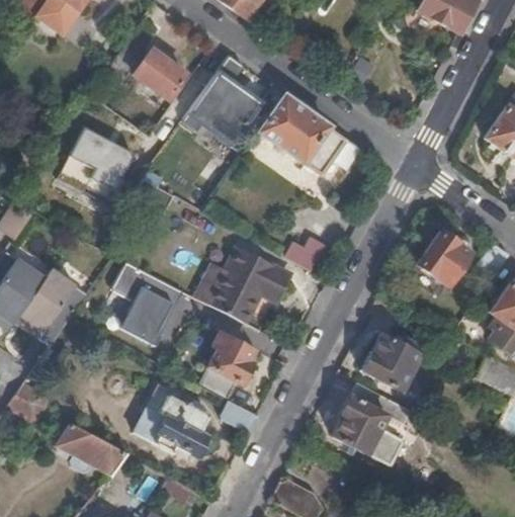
[(22,0),(16,8),(33,17),(35,13),(37,11),(45,0),(22,0)]
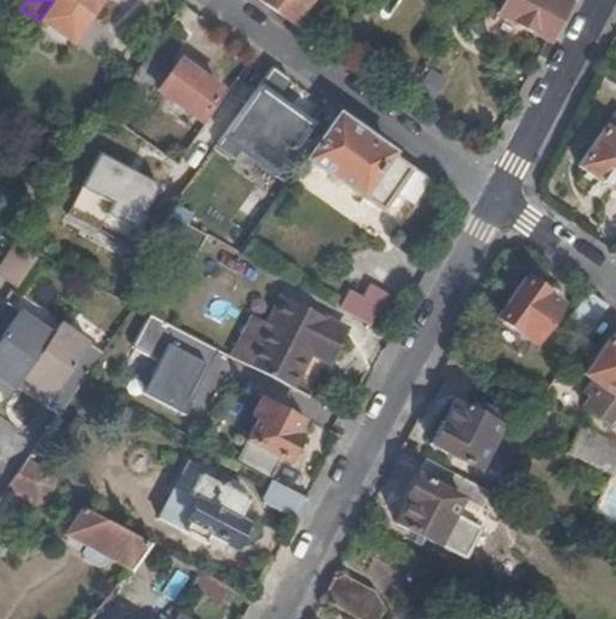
[(53,0),(45,13),(79,35),(102,0),(53,0)]
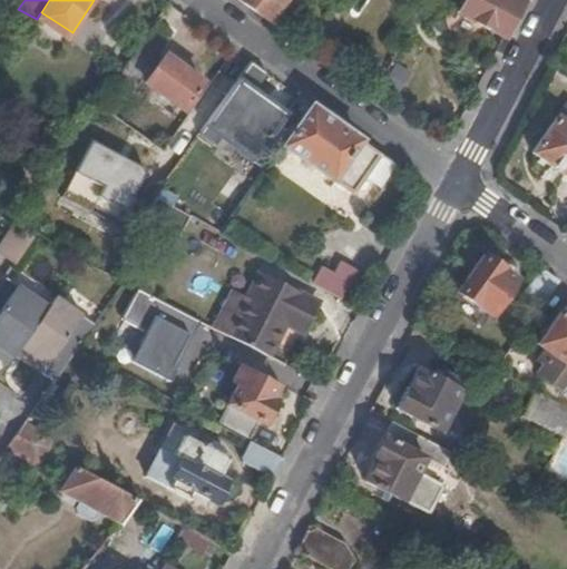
[(246,0),(272,18),(284,0),(246,0)]
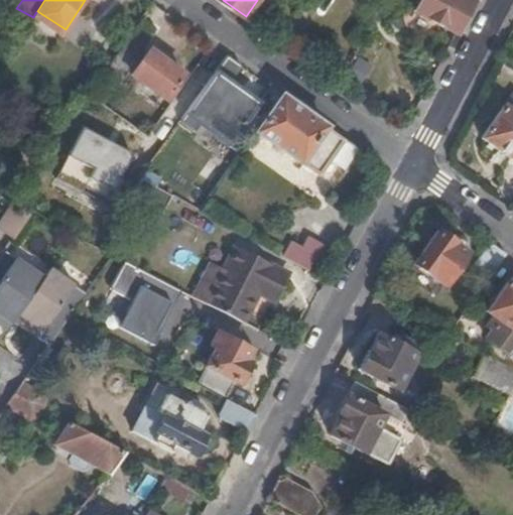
[(421,0),(416,10),(459,32),(475,0),(421,0)]
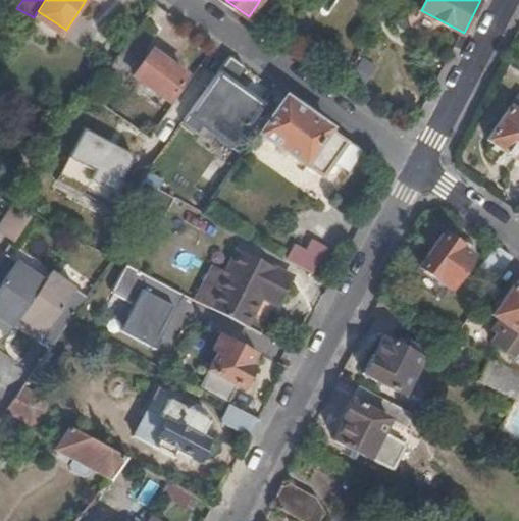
[(38,11),(36,13),(63,34),(66,30),(38,11)]
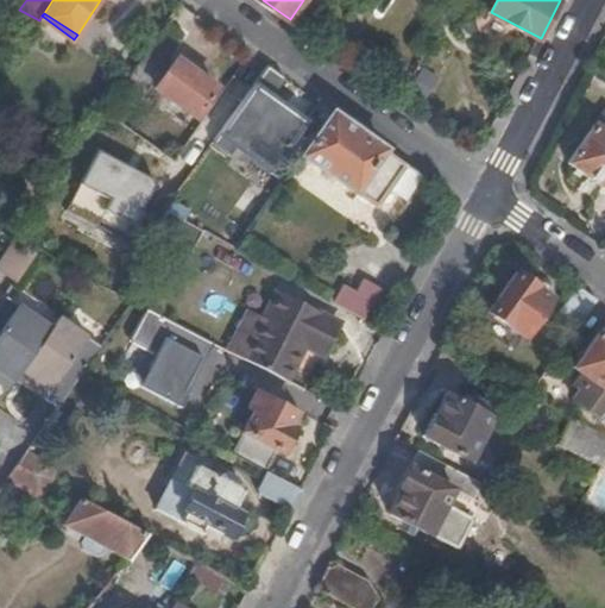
[(187,33),(170,22),(139,64),(124,85),(143,98),(166,64),(164,62),(187,33)]
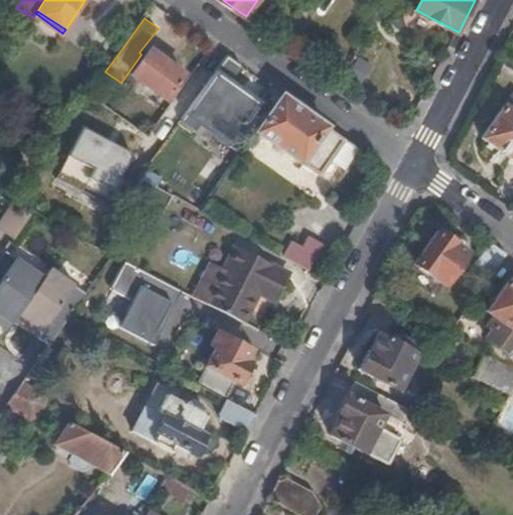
[(133,74),(168,99),(186,73),(151,48),(133,74)]
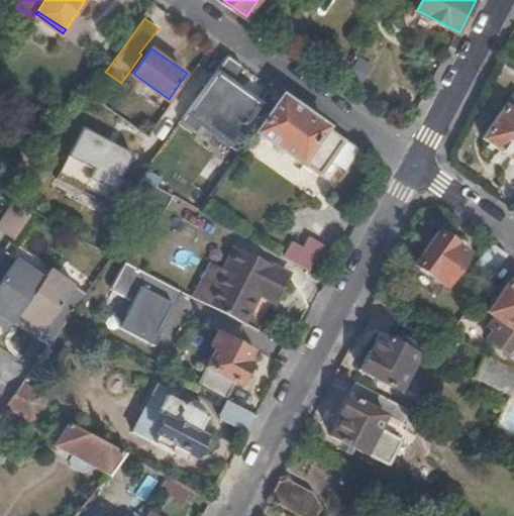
[(367,82),(376,66),(360,57),(350,73),(367,82)]
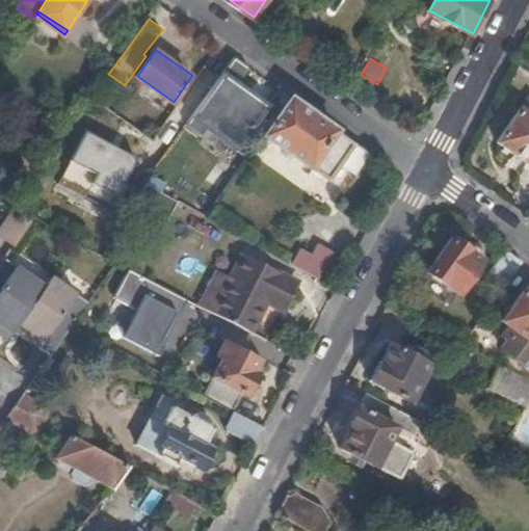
[(272,102),(223,69),(192,112),(241,147),(272,102)]
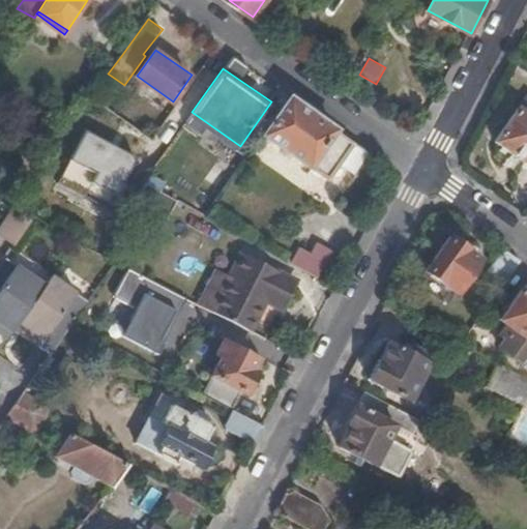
[(371,152),(291,95),(266,133),(329,178),(342,163),(356,172),(371,152)]
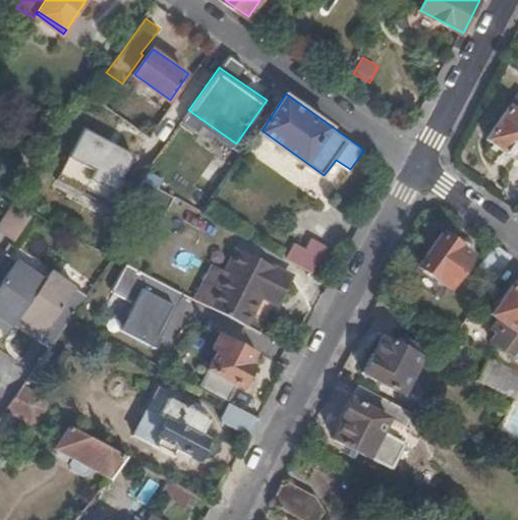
[(517,109),(512,105),(488,138),(517,158),(517,109)]
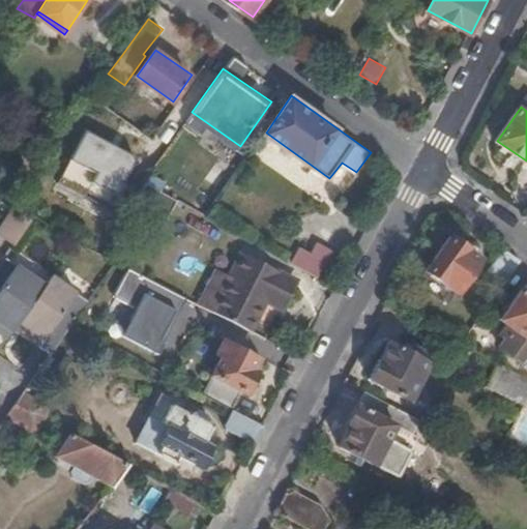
[(140,156),(84,128),(58,180),(113,208),(140,156)]
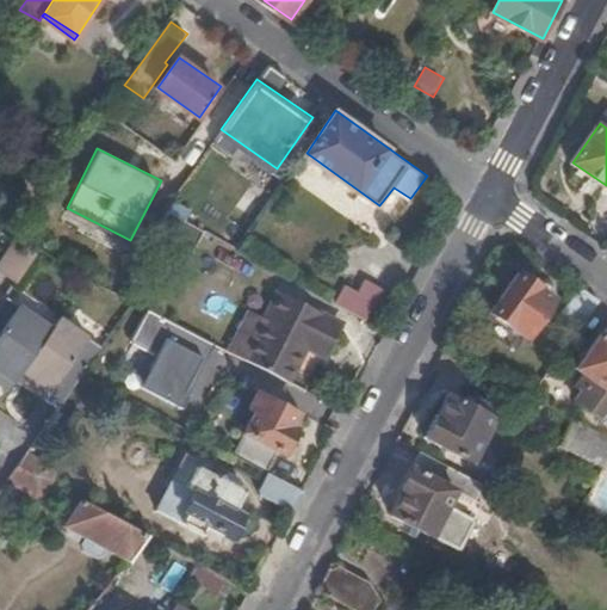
[(206,232),(171,210),(160,229),(153,245),(187,265),(197,250),(206,232)]
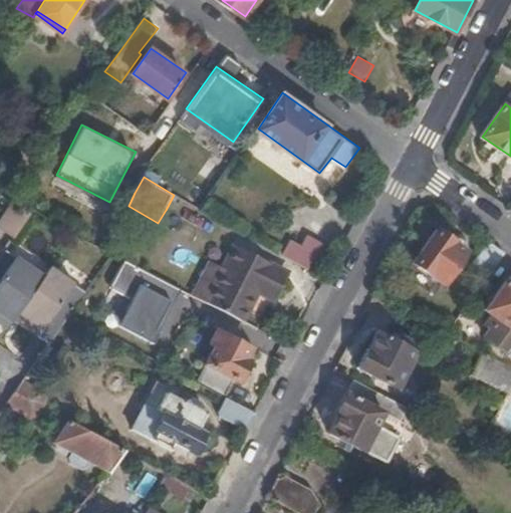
[(0,226),(0,227),(15,238),(34,211),(25,206),(17,202),(0,226)]
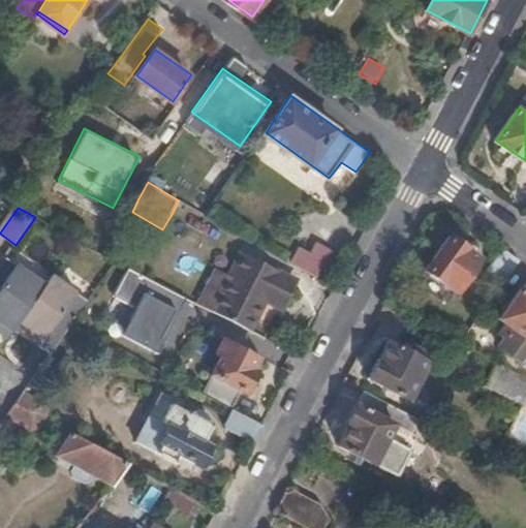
[(428,271),(457,291),(480,258),(451,237),(428,271)]
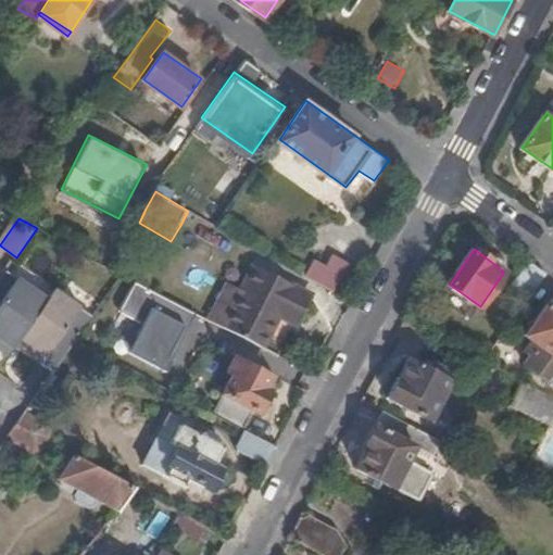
[(547,274),(529,262),(512,287),(530,299),(547,274)]
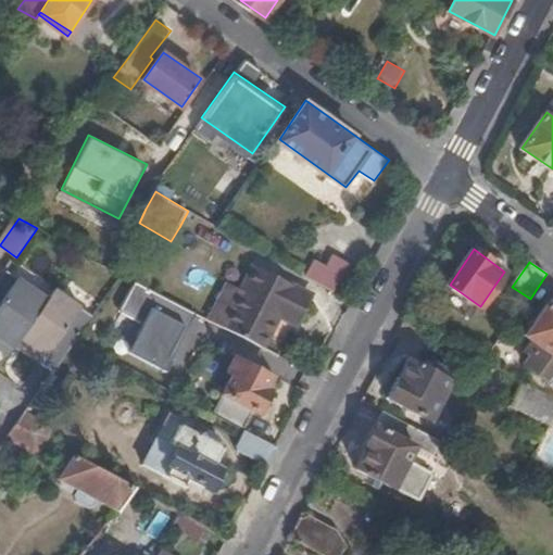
[(211,318),(280,355),(314,293),(255,265),(242,289),(230,285),(211,318)]
